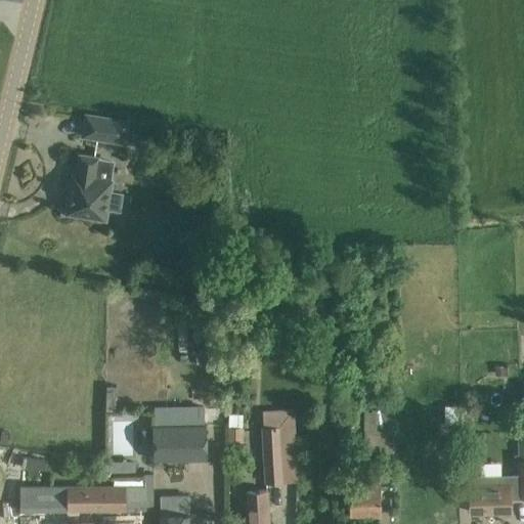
[(130,119),(84,112),(81,136),(126,144),(130,119)]
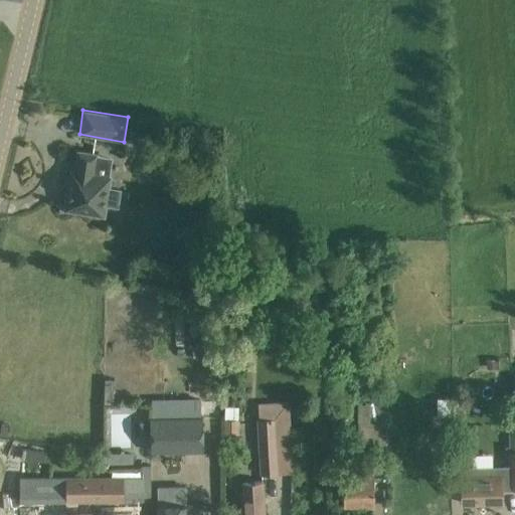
[(67,200),(71,200),(70,210),(103,215),(105,204),(117,206),(119,191),(108,189),(112,158),(78,153),(75,172),(71,172),(67,200)]
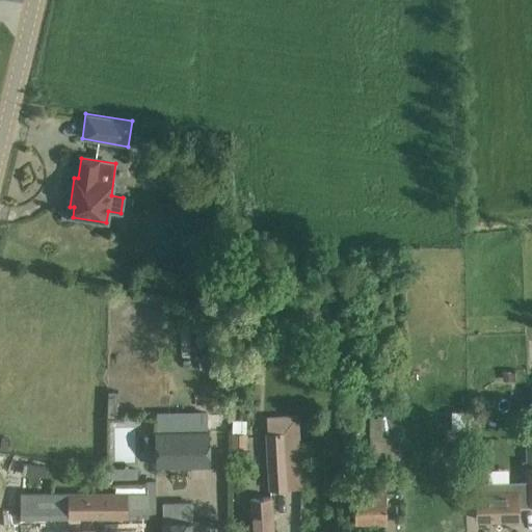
[(282,415),(266,416),(267,432),(265,432),(269,489),(287,488),(282,415)]
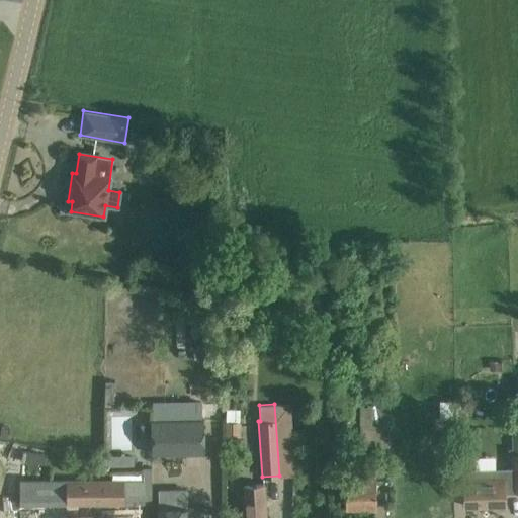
[(202,422),(151,423),(151,454),(203,453),(202,422)]
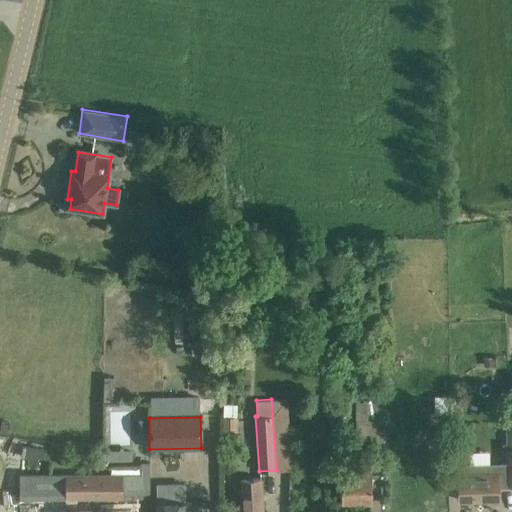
[(222,417),(222,430),(234,430),(234,417),(222,417)]
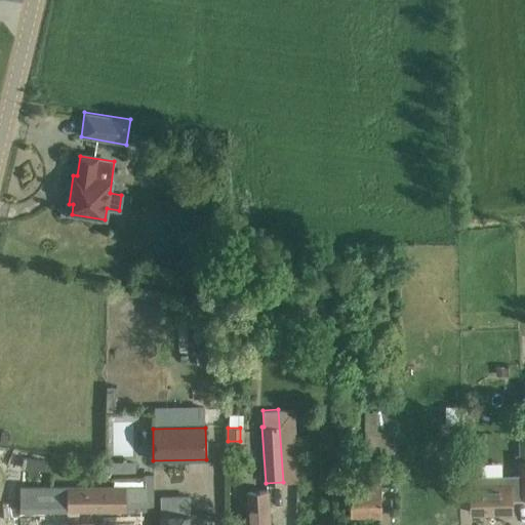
[(395,431),(364,431),(364,457),(395,457),(395,431)]
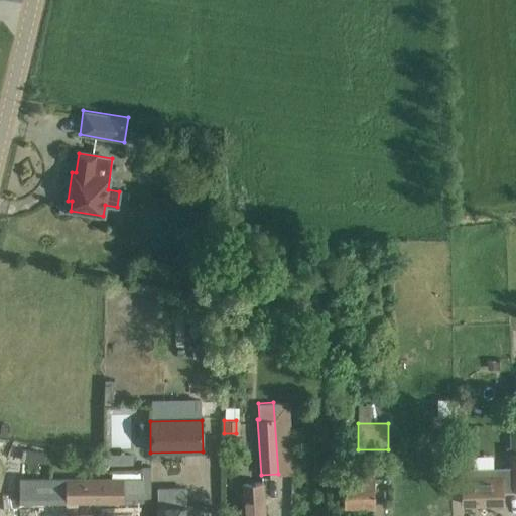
[(512,468),(463,469),(463,482),(462,482),(463,504),(503,503),(503,491),(515,490),(515,424),(511,425),(512,455),(511,455),(512,468)]
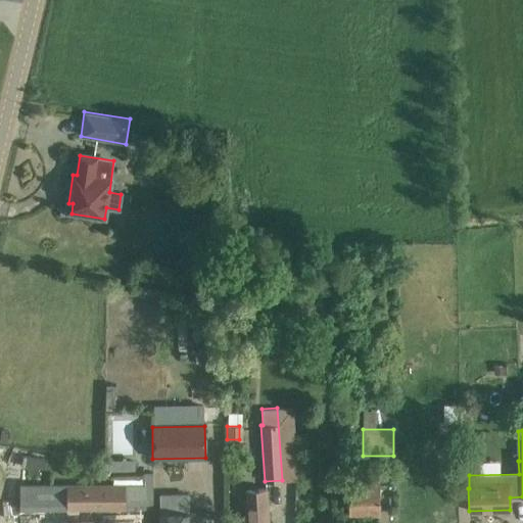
[(380,474),(349,474),(348,513),(379,513),(380,474)]
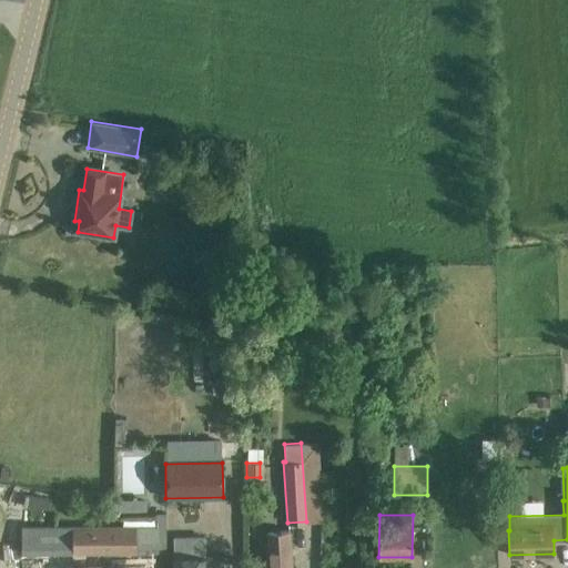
[(159,553),(159,525),(72,525),(72,553),(159,553)]
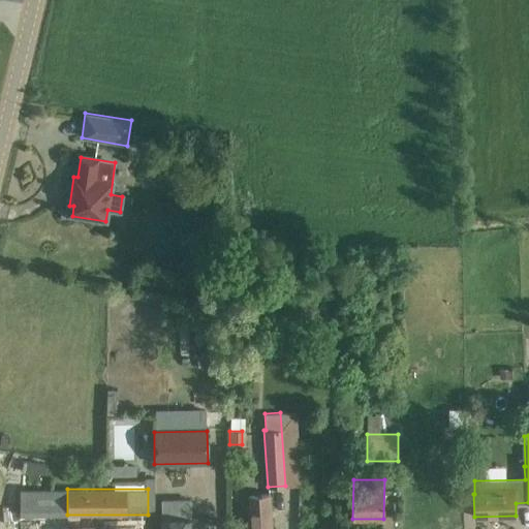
[(65,520),(66,495),(20,494),(20,519),(65,520)]
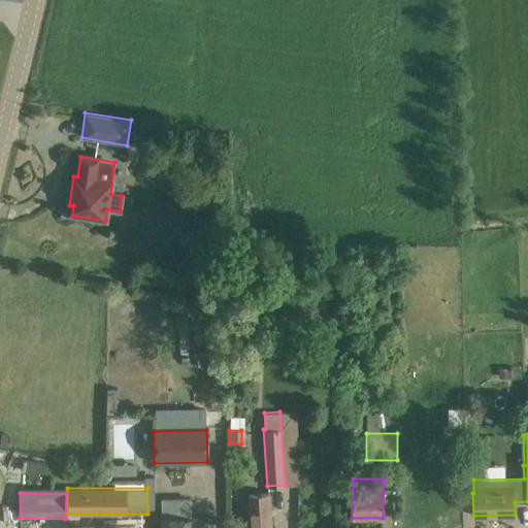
[(270,527),(268,493),(248,495),(250,527),(270,527)]
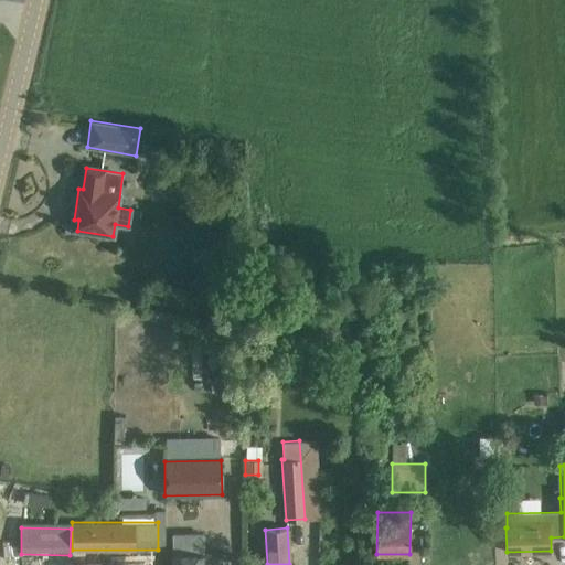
[(172,564),(220,564),(220,555),(205,555),(204,534),(173,534),(174,555),(172,555),(172,562),(172,564)]
